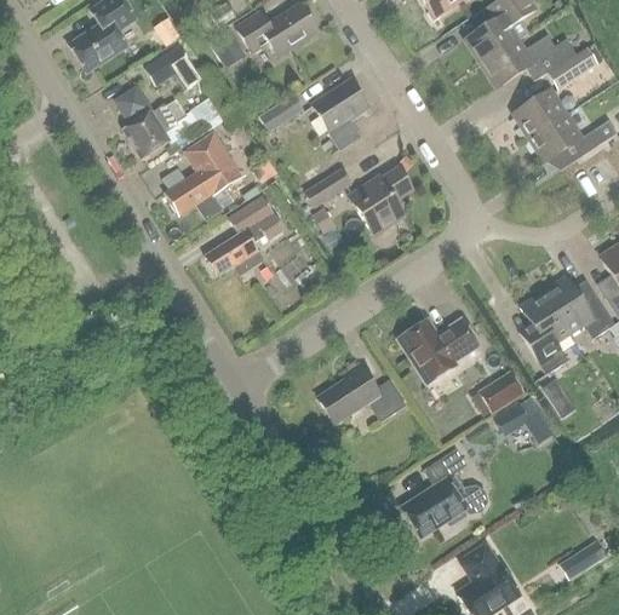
[(68,42),(86,70),(126,45),(115,29),(133,17),(122,0),(102,0),(91,7),(101,22),(68,42)]
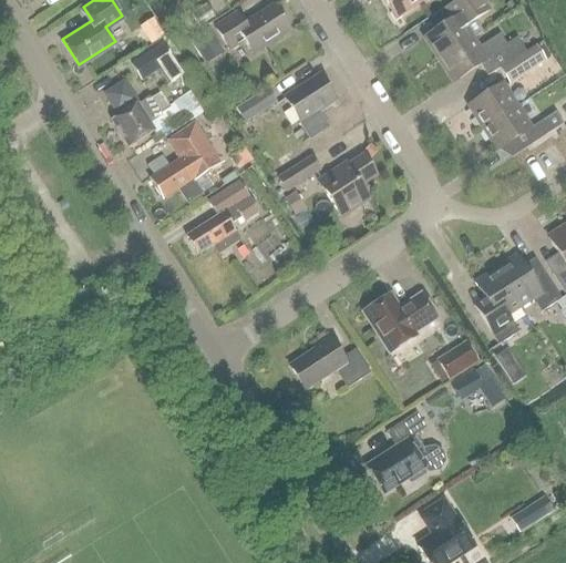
[(215,12),(207,0),(191,10),(198,23),(215,12)]
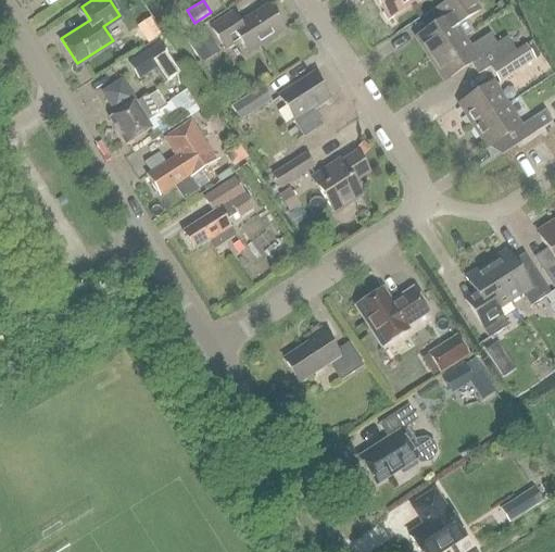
[(379,0),(389,15),(412,0),(379,0)]
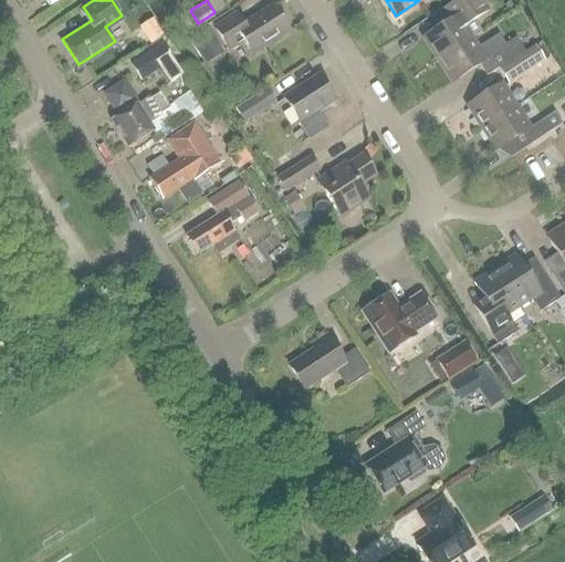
[(452,0),(445,6),(451,17),(424,35),(438,58),(472,34),(482,29),(475,18),(490,8),(484,0),(452,0)]
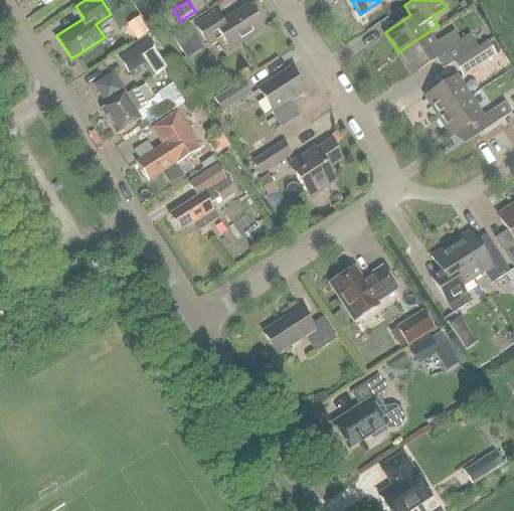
[(230,46),(264,24),(249,2),(222,19),(216,9),(195,22),(208,42),(222,34),(230,46)]
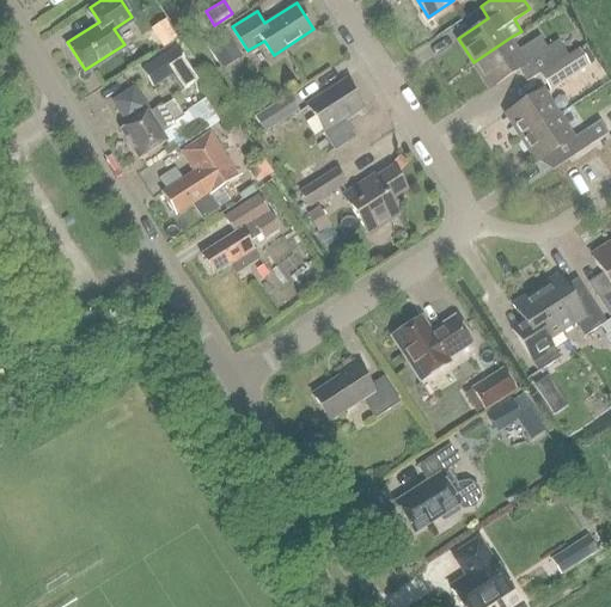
[(243,53),(226,26),(205,40),(222,67),(243,53)]
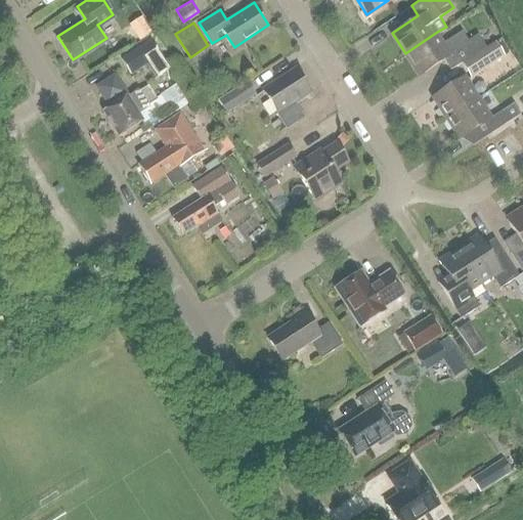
[(437,32),(405,53),(419,74),(444,57),(451,68),(486,45),(478,32),(469,38),(463,29),(443,41),(437,32)]
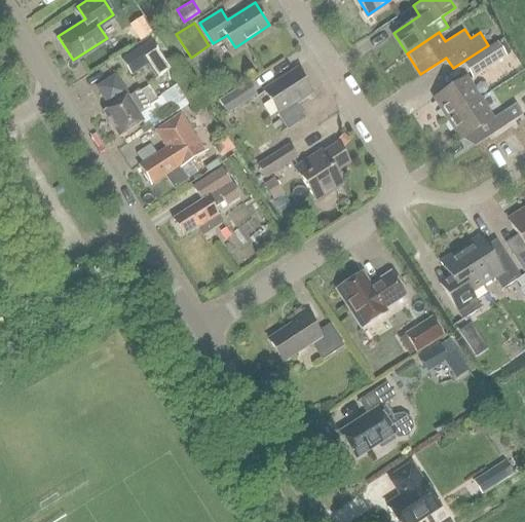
[(150,38),(122,56),(133,71),(148,61),(157,75),(169,67),(150,38)]
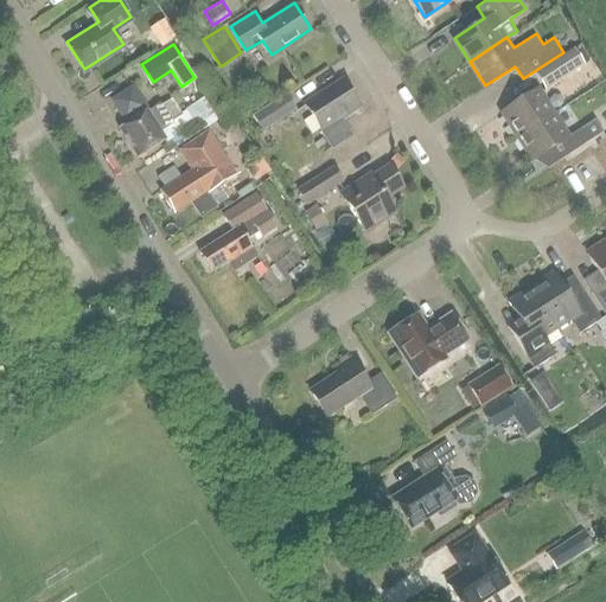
[(584,62),(574,47),(536,71),(546,87),(584,62)]
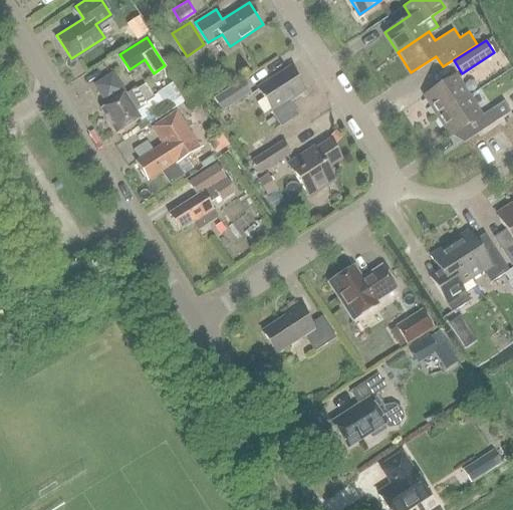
[(304,87),(290,66),(259,86),(282,121),(281,122),(297,112),(288,98),(304,87)]
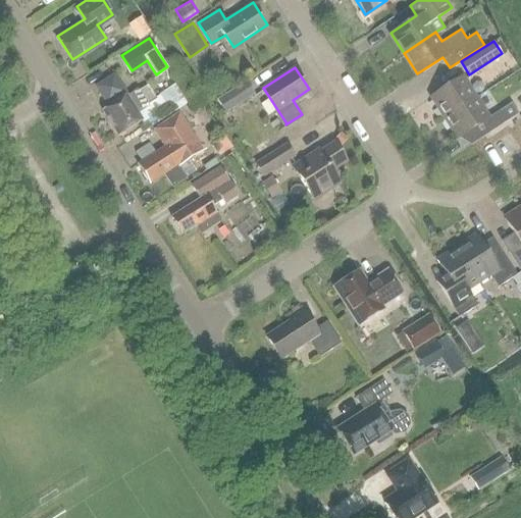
[(114,73),(99,84),(101,88),(99,89),(104,97),(106,96),(110,103),(103,108),(118,133),(142,117),(147,125),(168,112),(148,81),(139,87),(127,94),(114,73)]
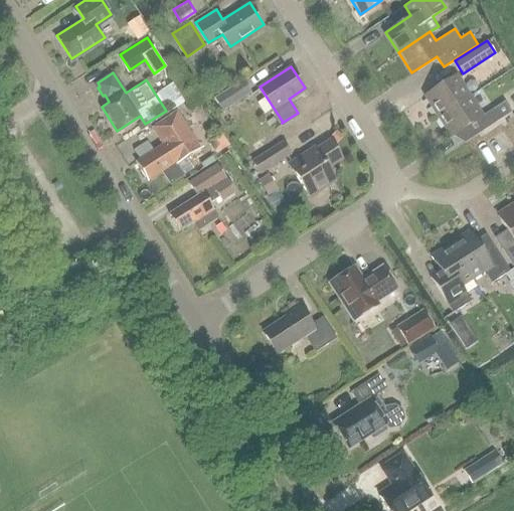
[(424,94),(438,114),(470,94),(457,73),(424,94)]
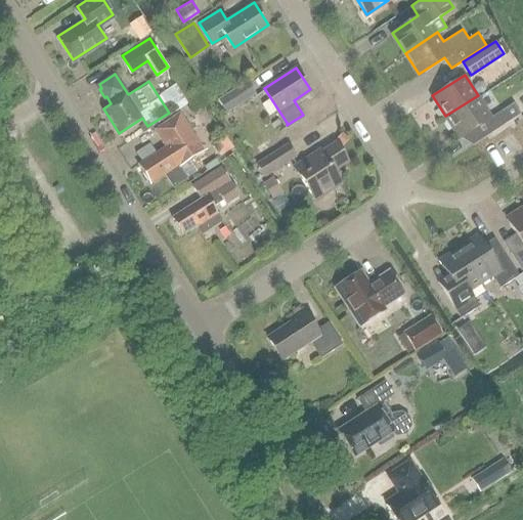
[(256,91),(249,79),(219,97),(227,110),(256,91)]
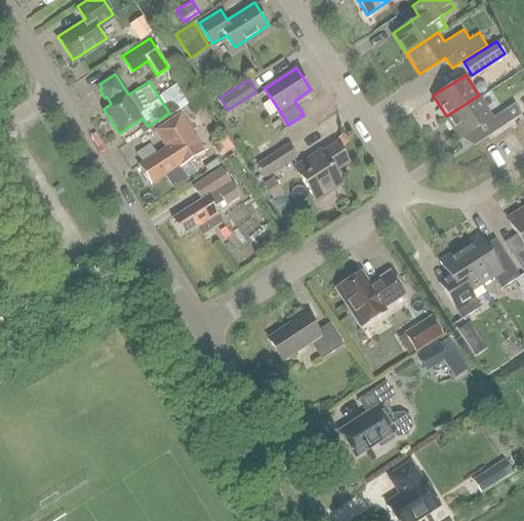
[(479,95),(446,116),(460,137),(486,120),(493,131),(517,115),(521,112),(515,102),(510,105),(492,116),(479,95)]
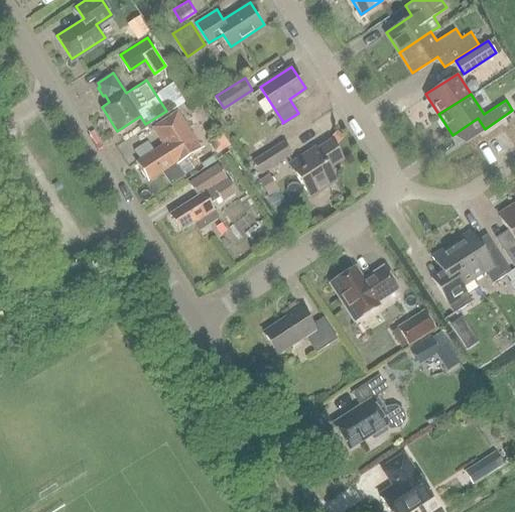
[(201,146),(177,109),(152,124),(163,141),(136,159),(147,178),(162,169),(170,181),(184,173),(176,161),(201,146)]
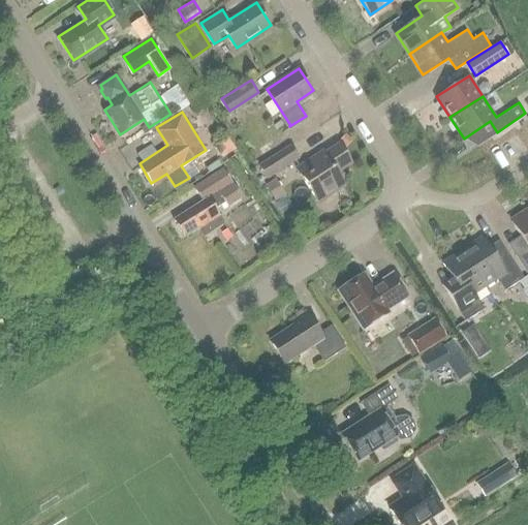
[(323,149),(297,166),(319,201),(345,184),(337,171),(351,161),(339,143),(324,152),(323,149)]
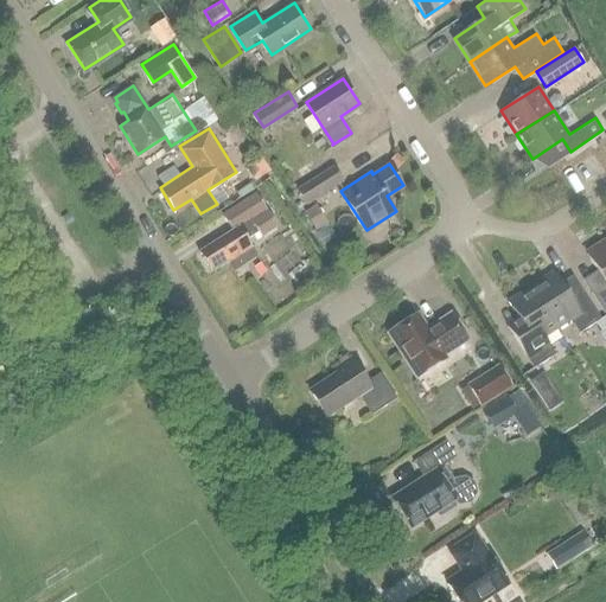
[(333,165),(299,187),(307,202),(343,179),(333,165)]
